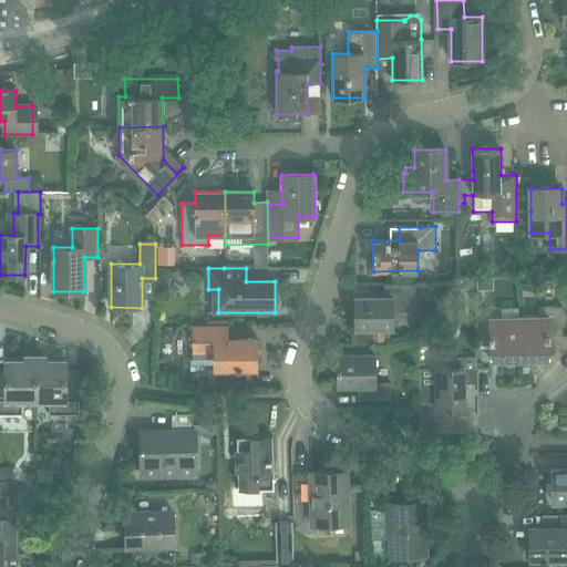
[(415,284),(406,284),(384,285),(384,298),(356,298),(356,329),(393,329),(393,312),(416,312),(415,284)]
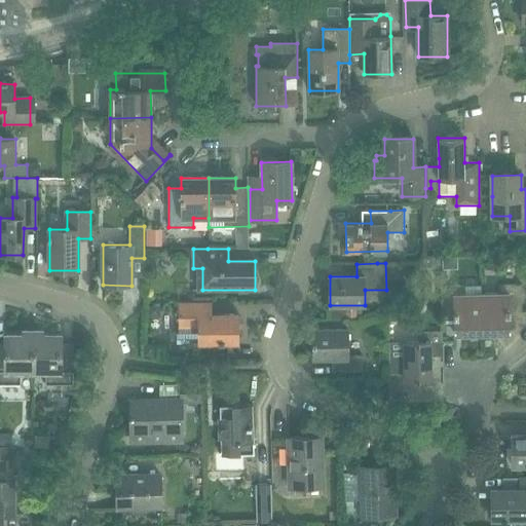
[(482,286),(482,294),(482,335),(510,334),(510,324),(525,323),(525,315),(525,311),(522,311),(521,285),(482,286)]
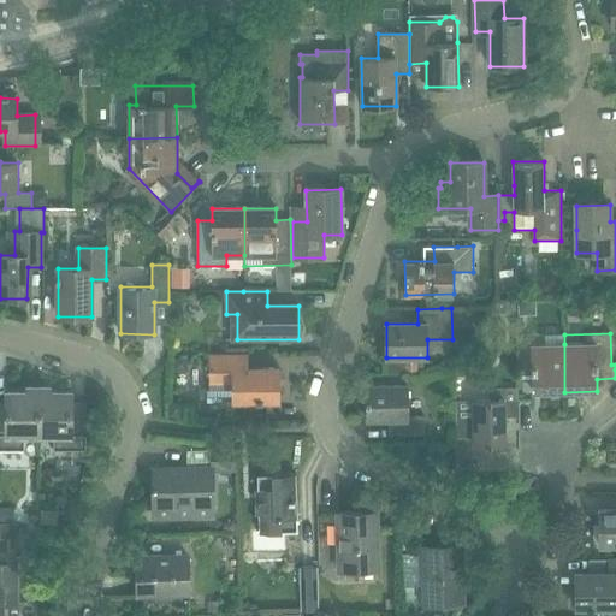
[(564,392),(564,344),(545,344),(545,335),(517,336),(519,381),(533,380),(533,392),(564,392)]
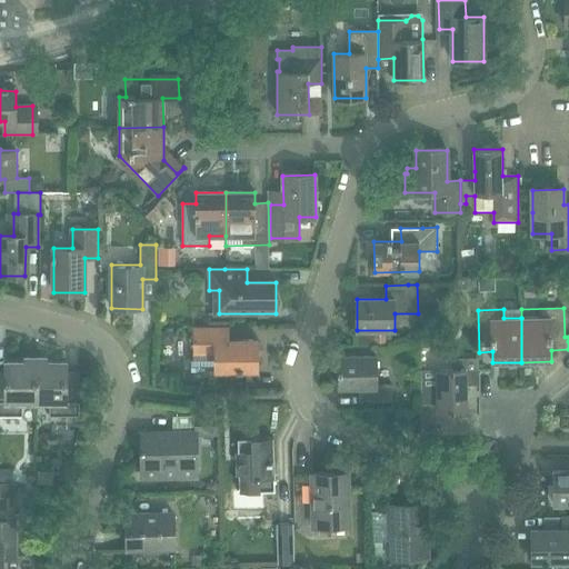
[(229,327),(207,327),(193,327),(193,356),(192,356),(192,361),(191,361),(191,371),(192,371),(192,377),(210,377),(210,378),(216,378),(216,371),(259,371),(258,340),(229,340),(229,327)]
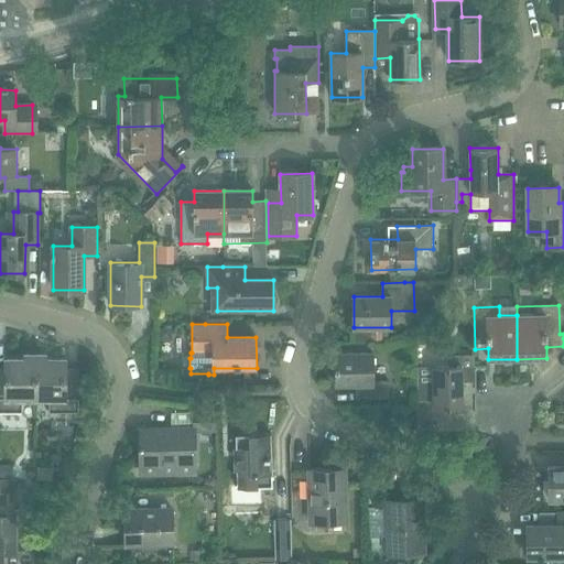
[(36,401),(36,354),(28,355),(24,359),(7,359),(7,368),(0,368),(0,413),(23,414),(23,401),(36,401)]
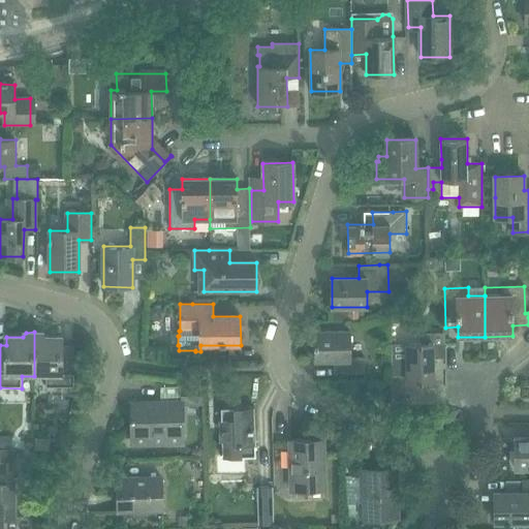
[(41,332),(34,332),(34,376),(45,376),(45,386),(73,386),(73,345),(61,345),(61,337),(44,337),(41,332)]
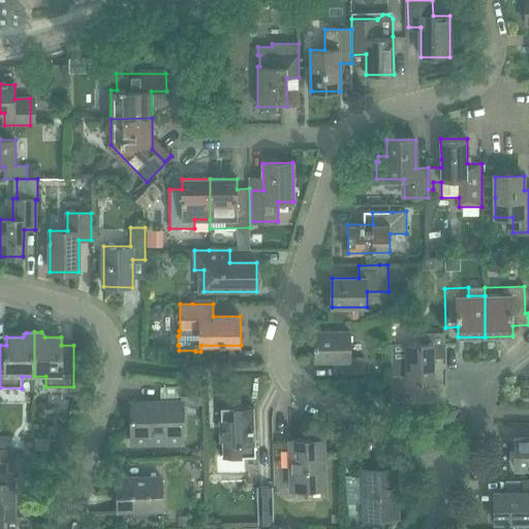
[(349,332),(336,332),(315,332),(315,361),(344,361),(344,373),(365,373),(365,359),(349,359),(349,332)]
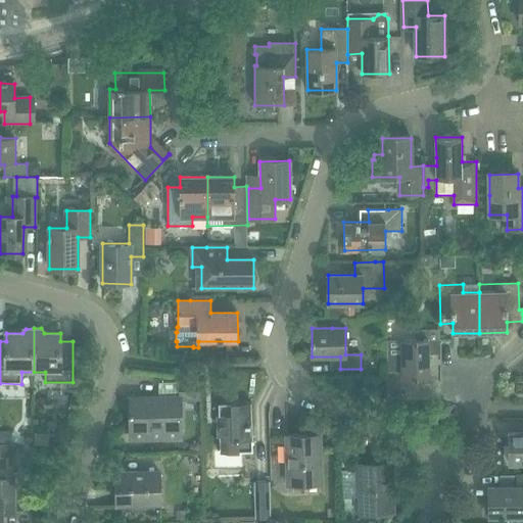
[(401,340),(402,379),(429,379),(428,354),(440,353),(440,329),(418,330),(418,340),(401,340)]
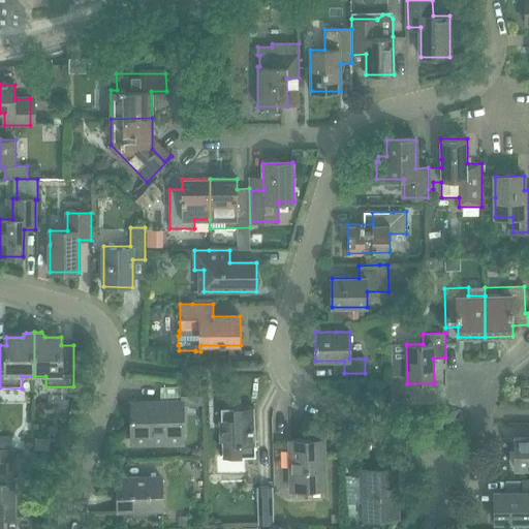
[(131,403),(132,436),(183,436),(182,405),(201,404),(201,383),(181,384),(182,401),(131,403)]
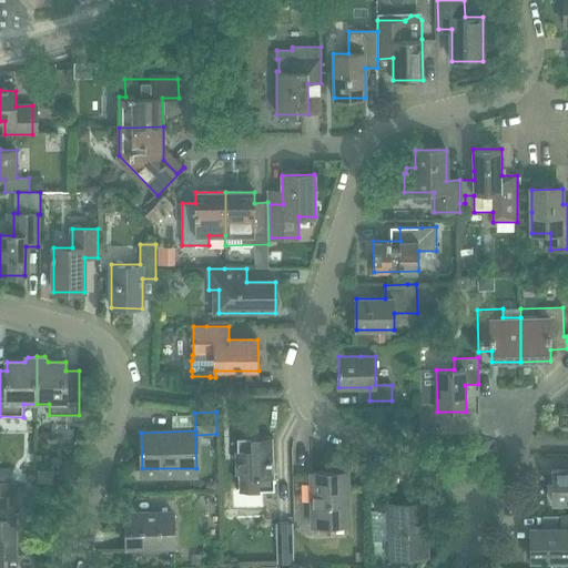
[(273,437),(237,438),(239,475),(239,492),(274,490),(273,437)]
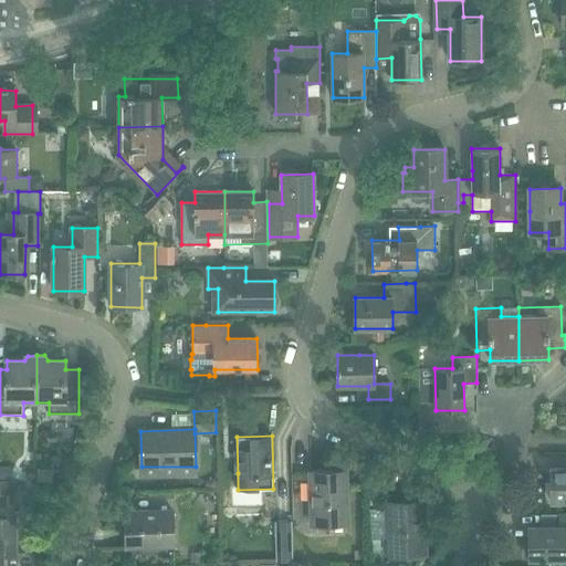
[(565,469),(551,469),(551,500),(565,500),(565,469)]
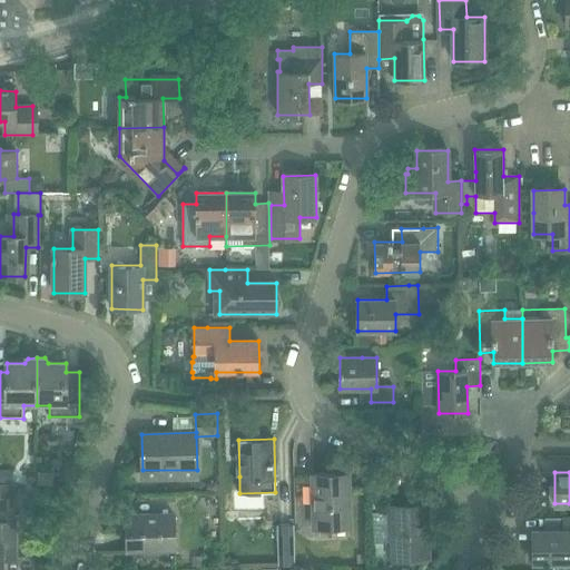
[(349,474),(313,475),(314,529),(350,528),(349,474)]
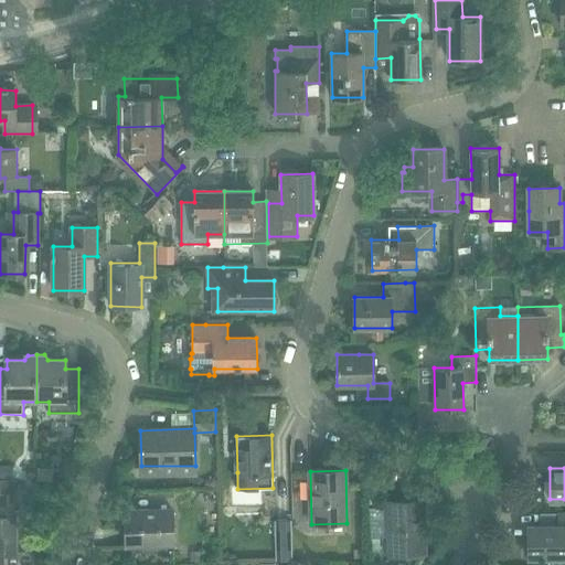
[(38,502),(38,490),(24,490),(24,502),(38,502)]
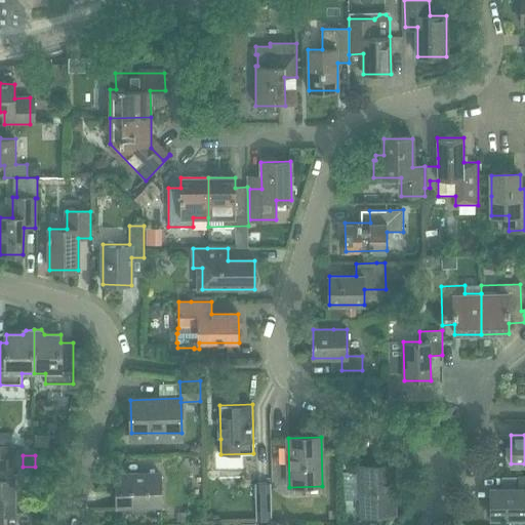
[(359,472),(341,472),(342,500),(360,499),(361,516),(395,515),(394,466),(359,467),(359,472)]
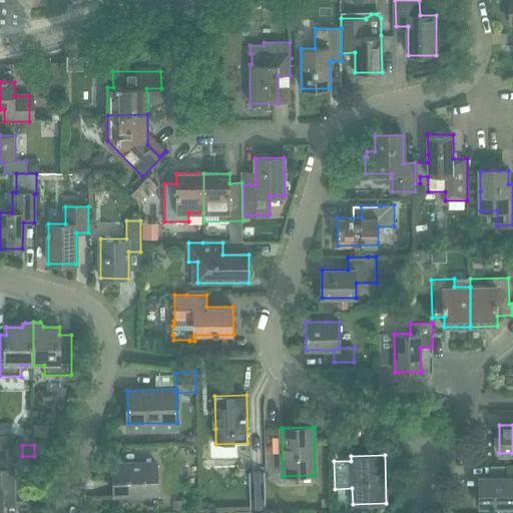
[(156,463),(134,463),(114,464),(115,496),(157,495),(156,463)]
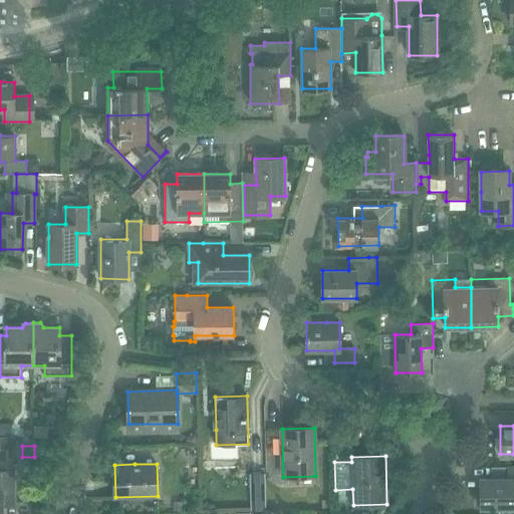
[(480,507),(500,507),(513,507),(513,467),(509,467),(509,479),(480,479),(480,507)]
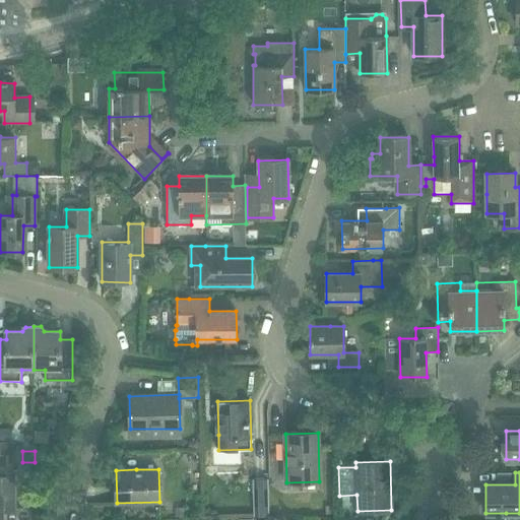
[(0,519),(2,519),(3,511),(14,510),(14,476),(0,476),(0,519)]
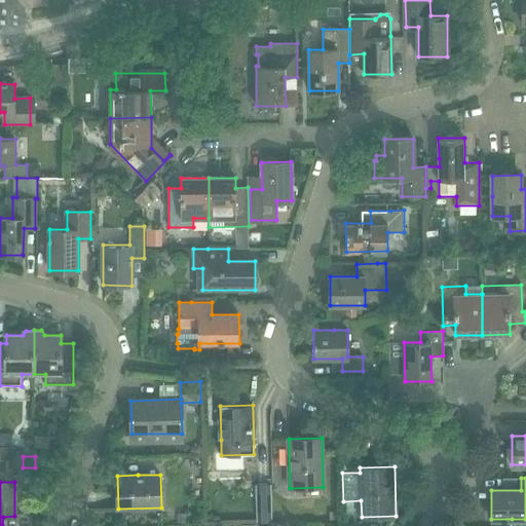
[(271,484),(257,484),(258,522),(271,521),(271,484)]
